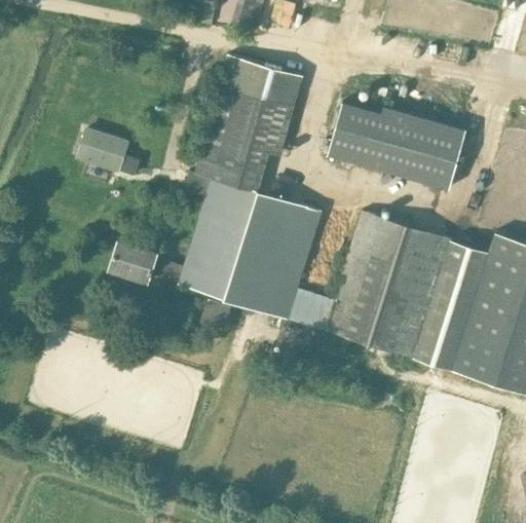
[(168,0),(167,10),(184,13),(186,2),(172,0),(168,0)]
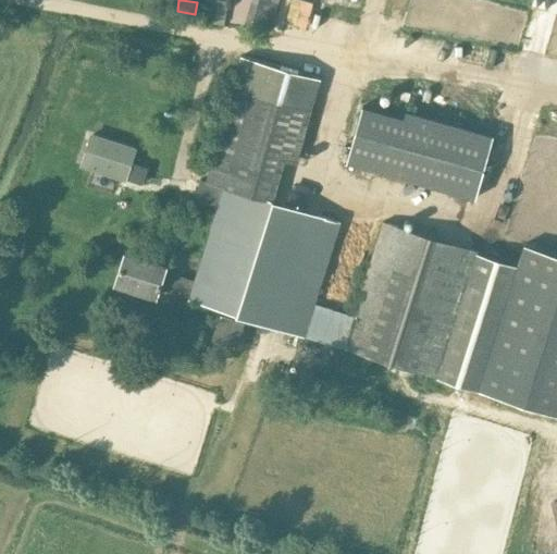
[(276,0),(259,0),(252,26),(270,31),(276,0)]
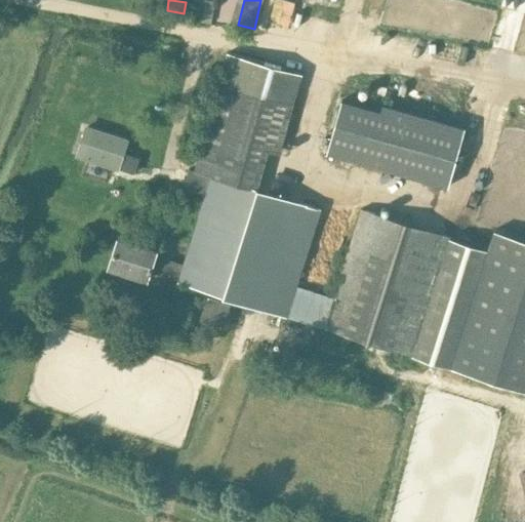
[(214,4),(196,1),(191,23),(211,26),(214,4)]
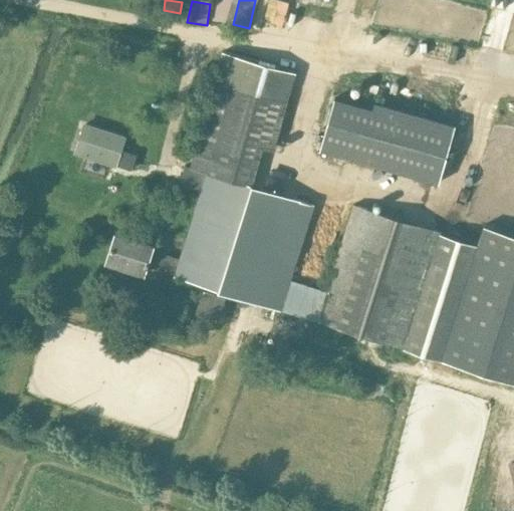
[(145,275),(147,269),(175,277),(175,278),(280,311),(405,350),(406,345),(439,234),(352,207),(325,294),(289,284),(313,208),(253,188),(264,151),(274,154),(288,104),(297,74),(223,53),(215,82),(190,170),(185,169),(180,186),(200,193),(179,261),(152,252),(154,249),(115,237),(106,263),(145,275)]
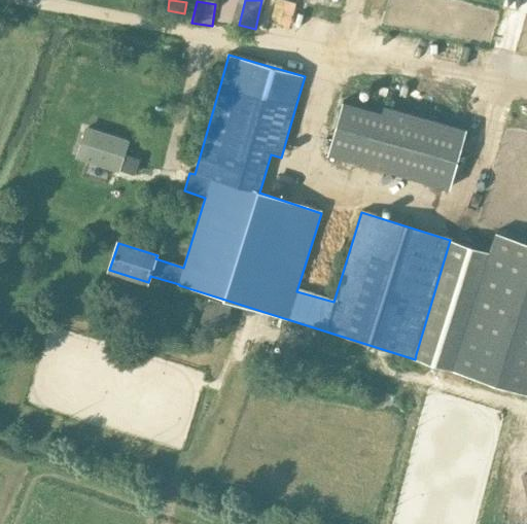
[(343,104),(328,155),(451,190),(467,132),(385,108),(383,114),(343,104)]
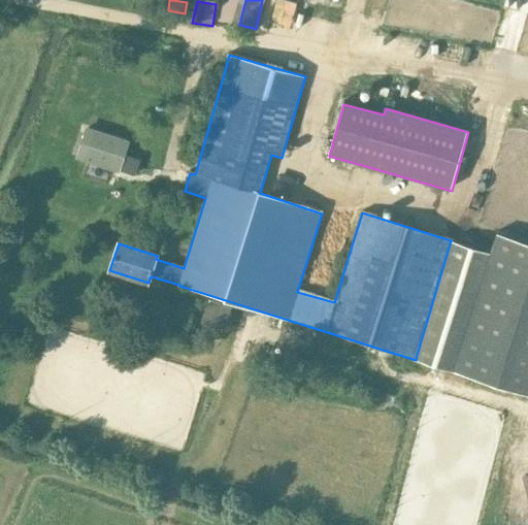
[(124,144),(128,134),(119,130),(114,141),(88,131),(78,155),(120,171),(129,148),(124,144)]
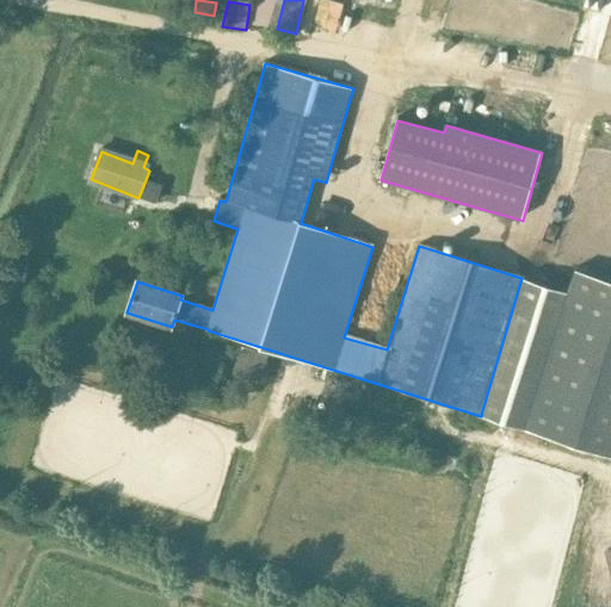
[(568,292),(526,422),(610,446),(610,282),(575,271),(568,292)]
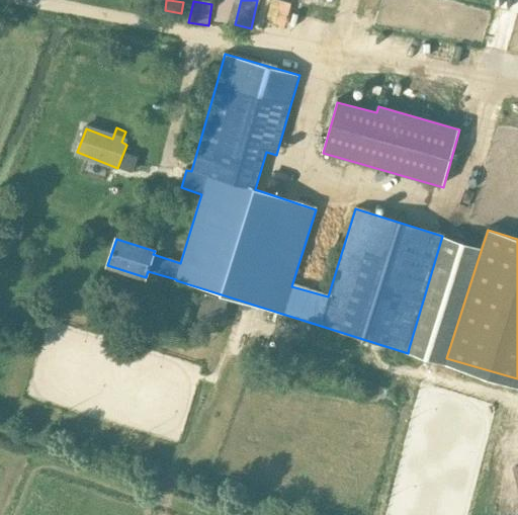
[(442,236),(409,348),(446,358),(482,248),(442,236)]
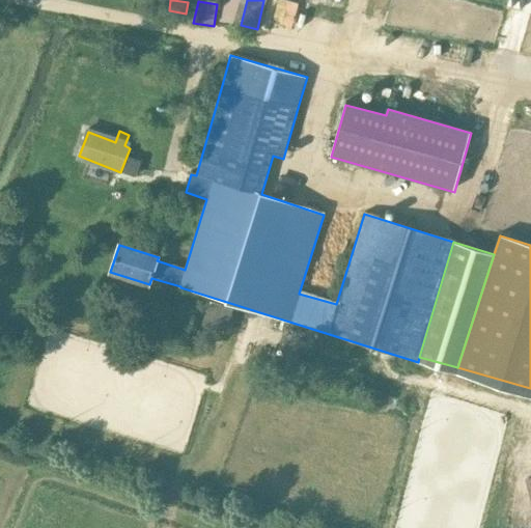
[(487,428),(490,419),(458,412),(456,422),(487,428)]
